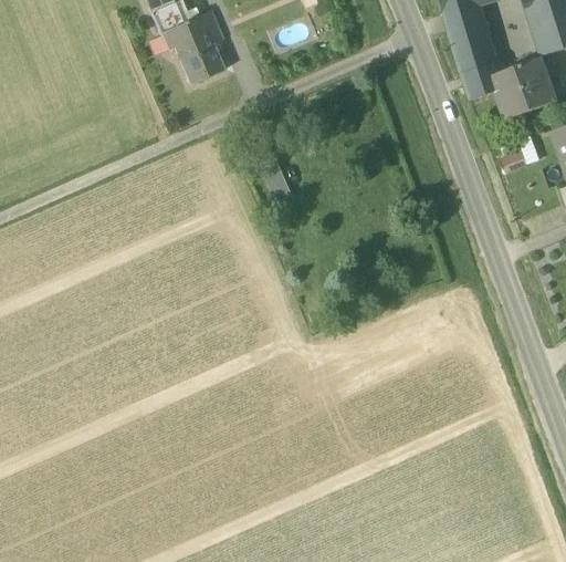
[(173,0),(145,0),(149,10),(173,0)]
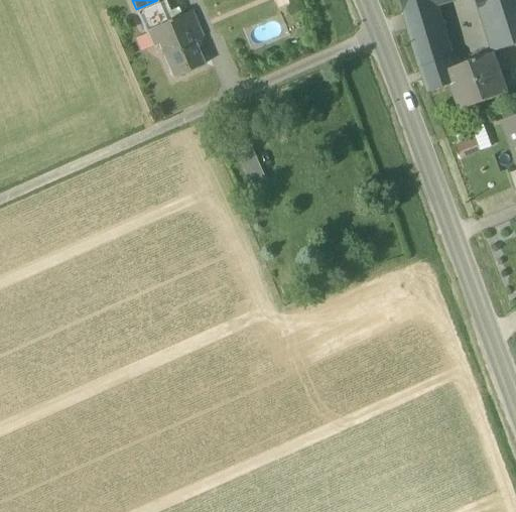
[(145,31),(148,30),(147,28),(166,20),(165,19),(167,18),(159,0),(157,0),(136,9),(145,31)]
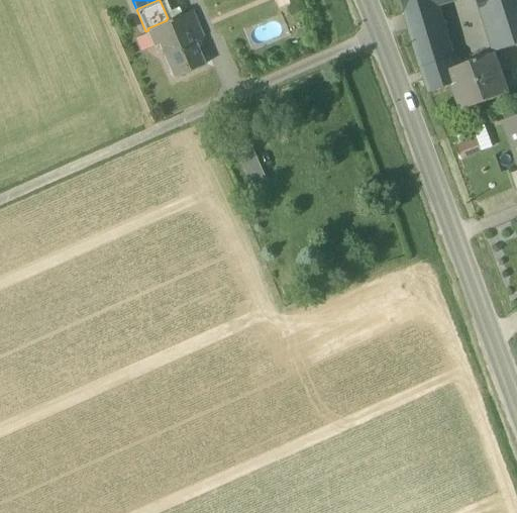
[(160,0),(168,18),(182,12),(178,5),(170,9),(167,0),(160,0)]
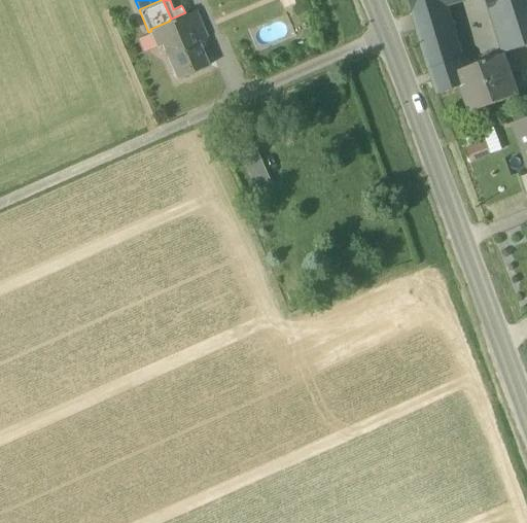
[(444,1),(447,0),(409,0),(413,10),(444,1)]
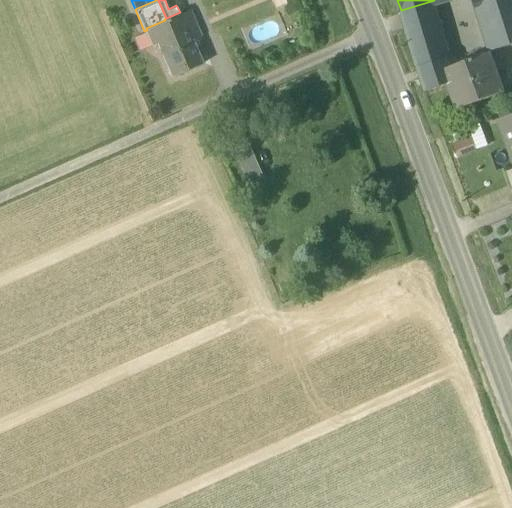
[(474,0),(488,44),(494,47),(511,41),(511,0),(474,0)]
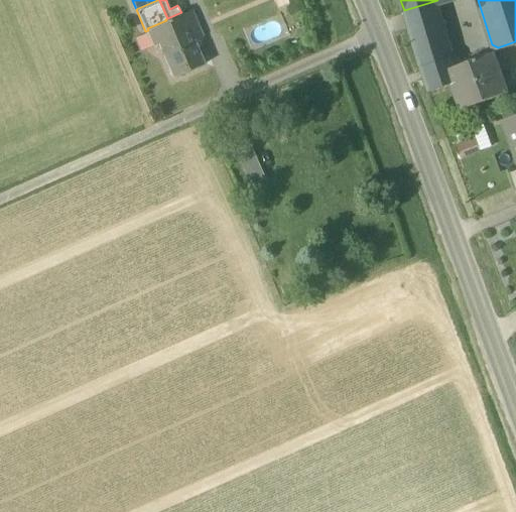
[(438,16),(434,1),(404,10),(409,25),(438,16)]
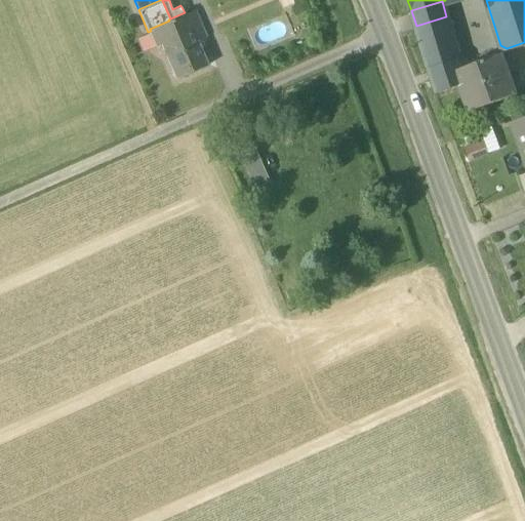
[(185,12),(170,18),(168,19),(169,21),(150,29),(151,31),(157,45),(162,43),(176,77),(205,65),(195,39),(205,35),(194,8),(185,12)]
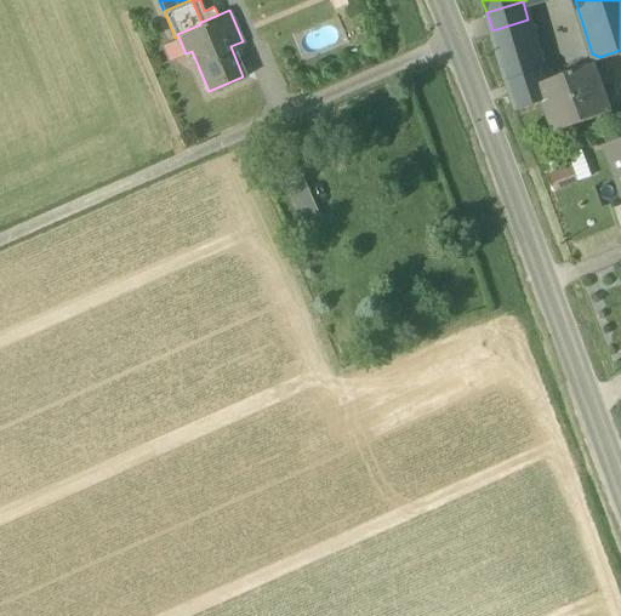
[(542,68),(528,20),(493,30),(507,79),(542,68)]
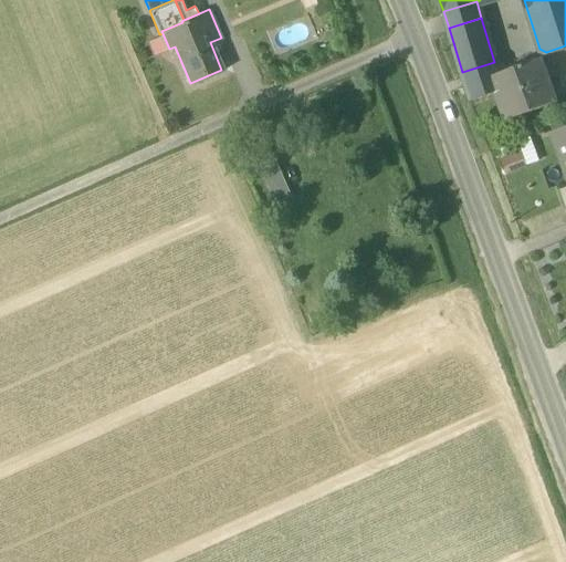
[(153,55),(169,49),(163,33),(159,34),(146,40),(153,55)]
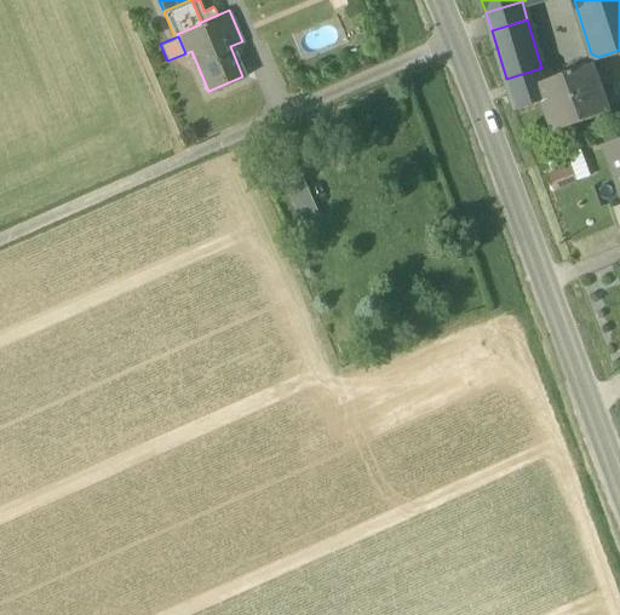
[(593,61),(544,79),(543,80),(549,97),(547,97),(555,115),(607,93),(593,61)]
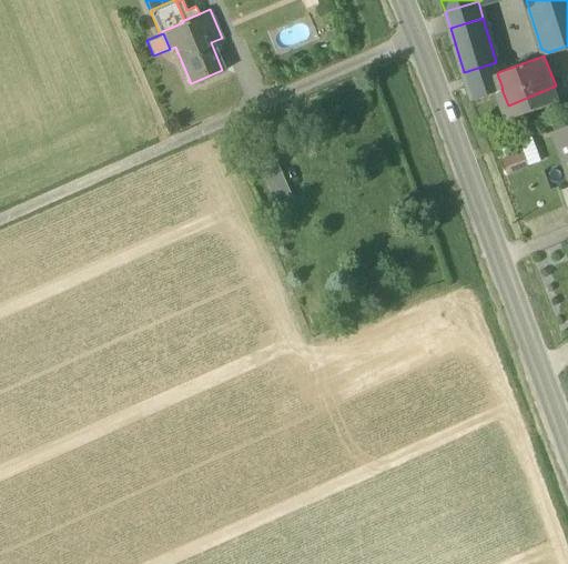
[(494,91),(501,89),(503,89),(497,73),(498,72),(496,62),(464,72),(472,99),(494,91)]
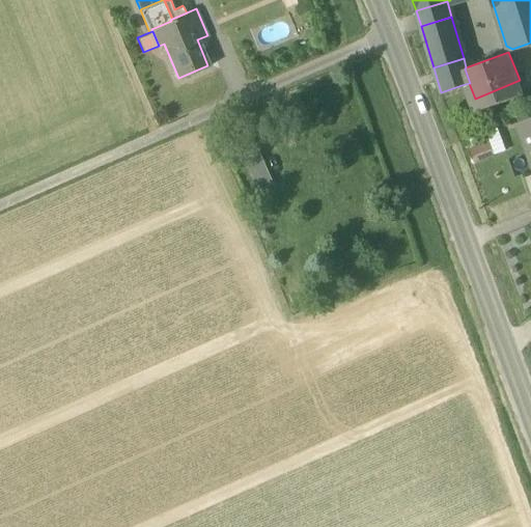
[(469,83),(462,85),(472,111),(524,91),(520,80),(475,99),(469,83)]
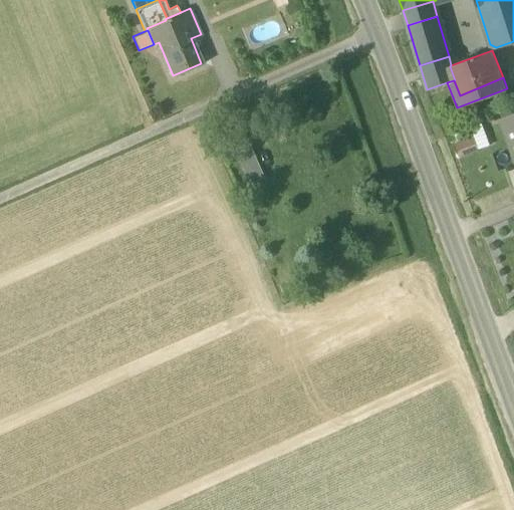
[(513,152),(513,114),(502,119),(513,152)]
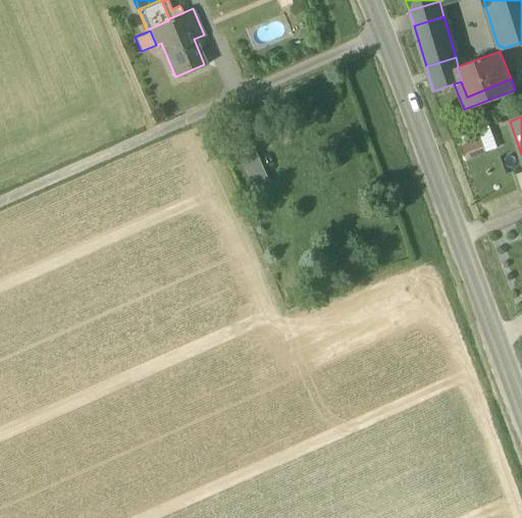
[(480,137),(461,144),(466,159),(486,151),(480,137)]
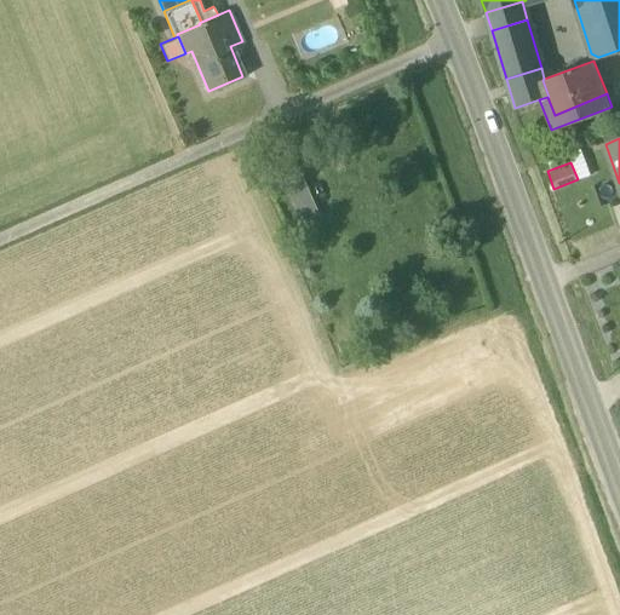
[(303,176),(285,183),(300,219),(319,212),(303,176)]
